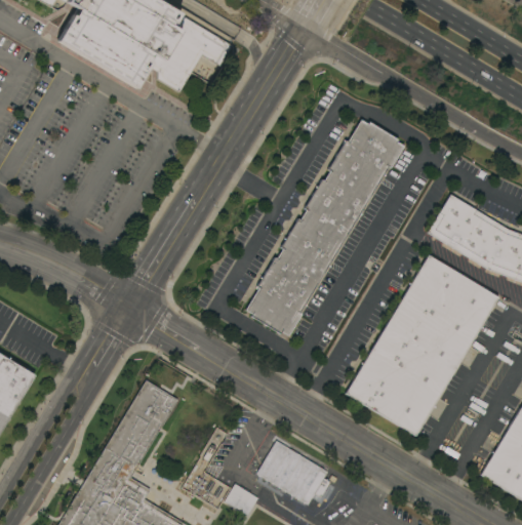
[(150,67),(137,87),(61,40),(59,41),(58,41),(74,14),(76,15),(80,9),(65,0),(57,0),(53,7),(41,0),(169,0),(234,39),(231,44),(233,46),(221,66),(203,55),(181,92),(159,79),(159,72),(150,67)]
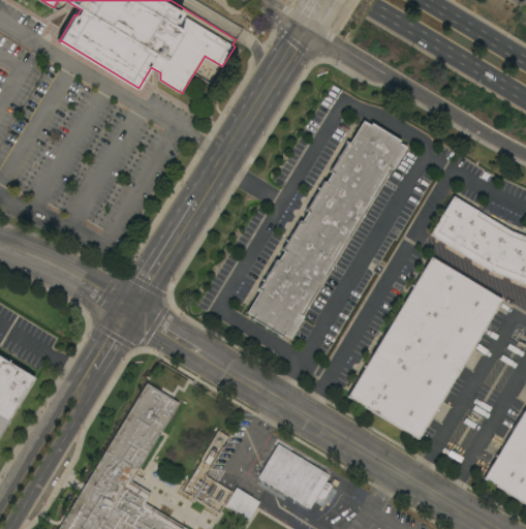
[(303,315),(306,316),(292,339),(285,335),(283,337),(254,319),(255,316),(248,312),(261,290),(259,288),(278,259),(280,260),(286,251),(283,249),(302,220),(304,221),(310,212),(307,210),(326,181),(328,182),(334,173),(331,172),(349,142),(351,143),(365,120),(372,125),(373,123),(402,141),(401,143),(408,147),(395,169),(393,167),(303,315)]
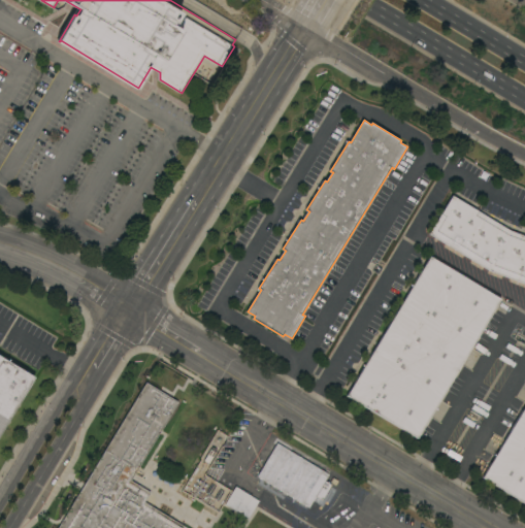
[(431,234),(454,195),(512,230),(524,234),(524,283),(493,271),(431,234)]
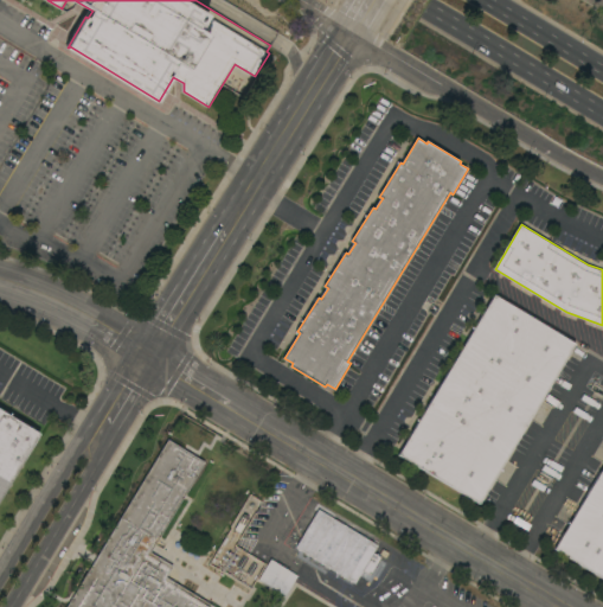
[(481,504),(399,455),(495,295),(576,344),(481,504)]
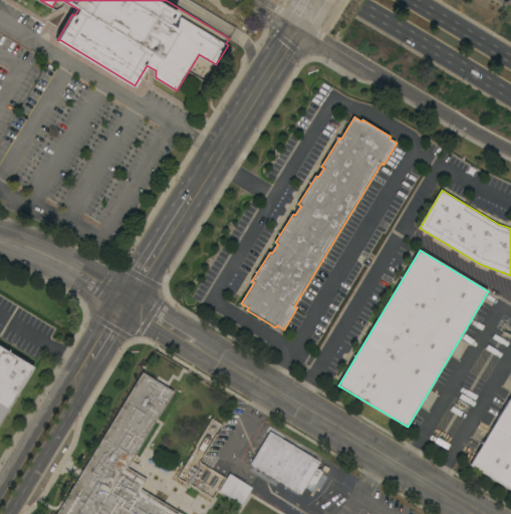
[(0,346),(35,368),(0,426),(0,346)]
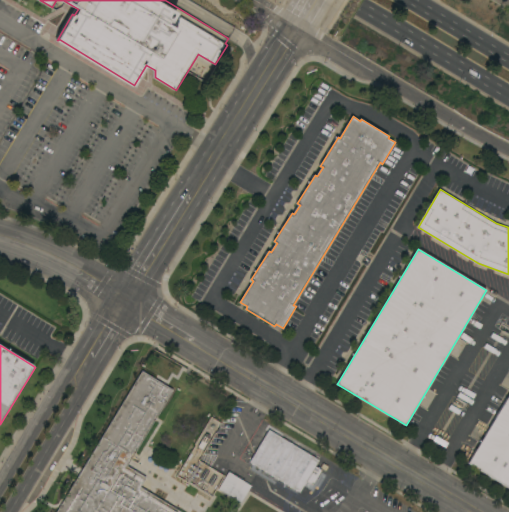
[(58,511),(143,371),(174,390),(129,466),(148,477),(142,487),(183,511),(58,511)]
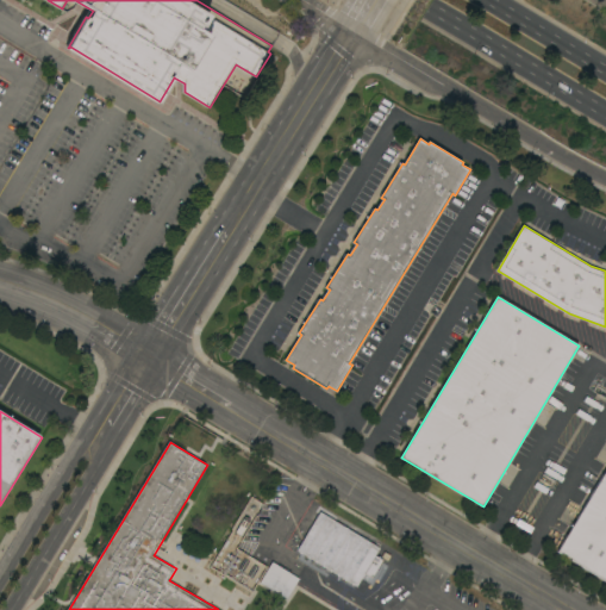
[(605,580),(558,552),(605,471),(605,580)]
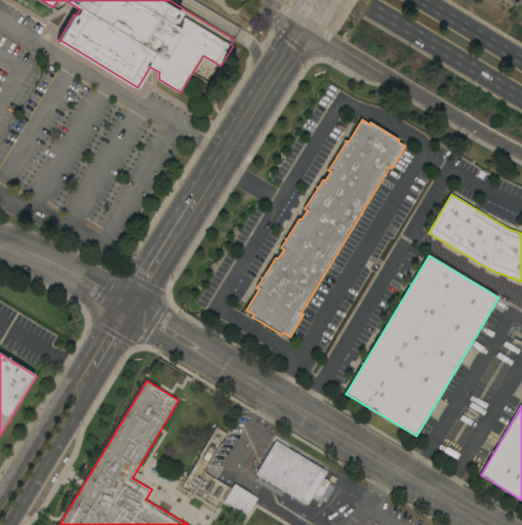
[(257,473),(278,440),(330,473),(310,505),(257,473)]
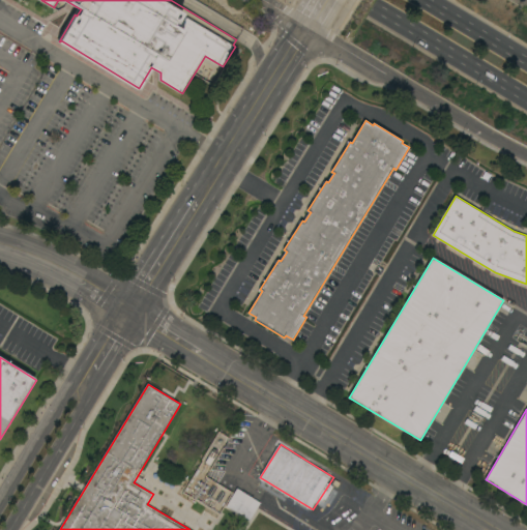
[(233,489),(200,475),(189,500),(223,513),(233,489)]
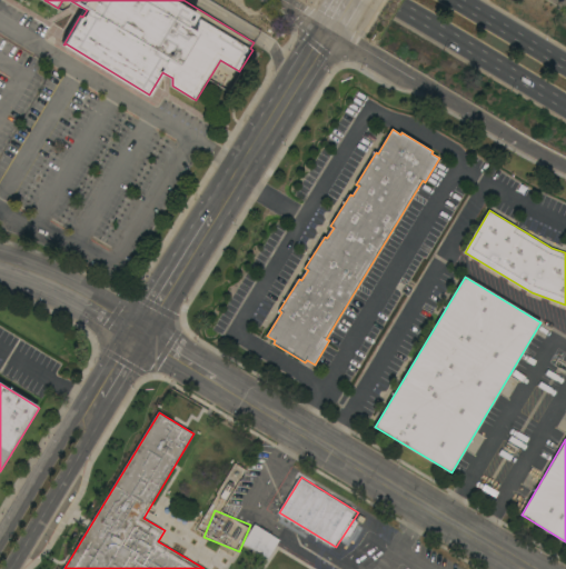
[(255,522),(254,523),(254,525),(252,527),(251,526),(250,529),(234,518),(238,511),(255,522)]
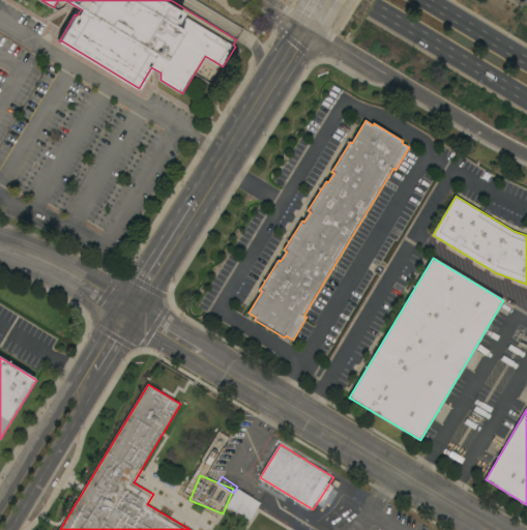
[(262,503),(252,521),(228,506),(238,489),(262,503)]
